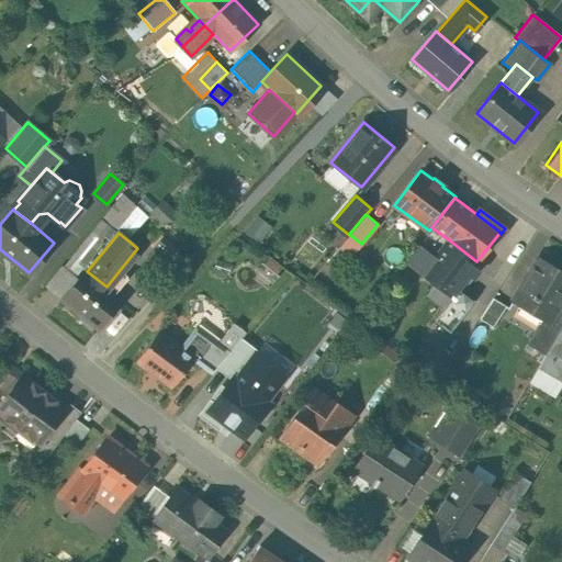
[(361,244),(349,234),(349,235),(340,245),(351,255),(361,244)]
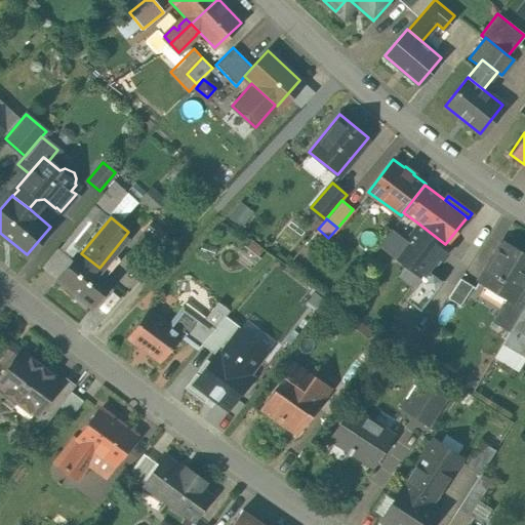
[(445,244),(417,223),(404,240),(391,230),(379,245),(420,277),(428,269),(445,244)]
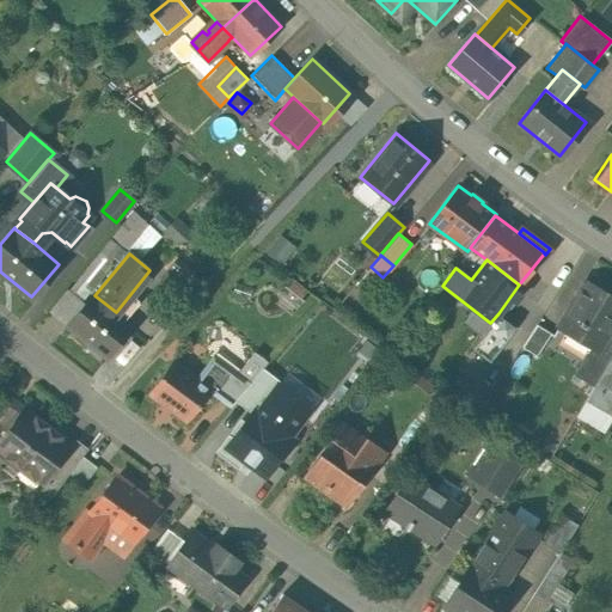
[(611,324),(611,294),(585,279),(556,328),(588,347),(597,352),(607,331),(611,324)]
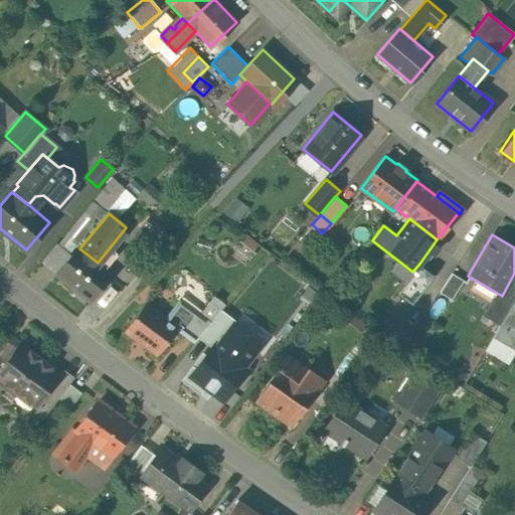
[(71,255),(55,242),(40,262),(56,275),(71,255)]
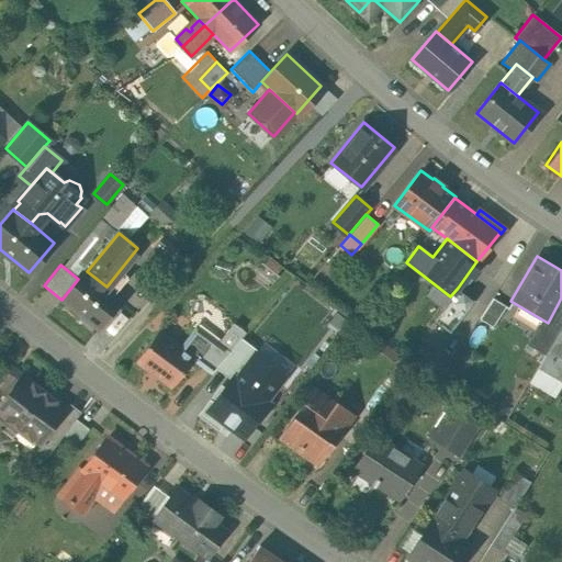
[(87,271),(86,270),(78,279),(62,300),(97,328),(121,299),(107,287),(87,271)]
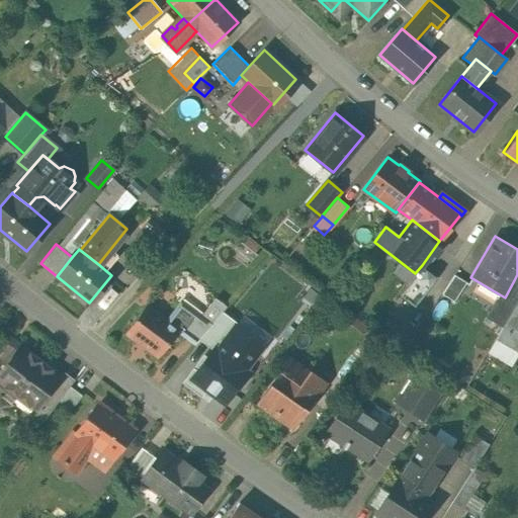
[(415,273),(399,294),(414,306),(436,276),(422,265),(415,273)]
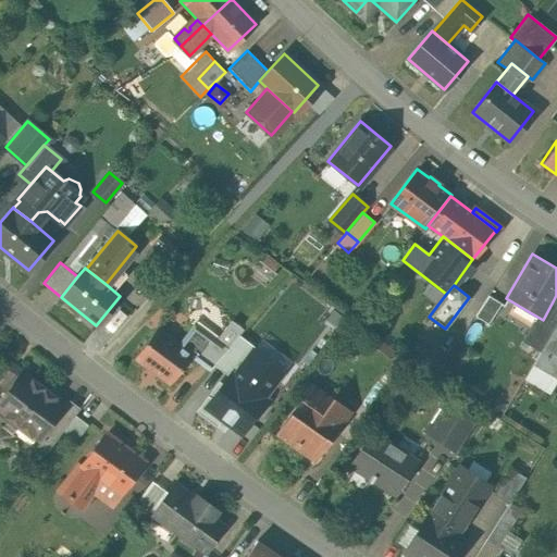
[(487,295),(474,316),(487,323),(500,302),(487,295)]
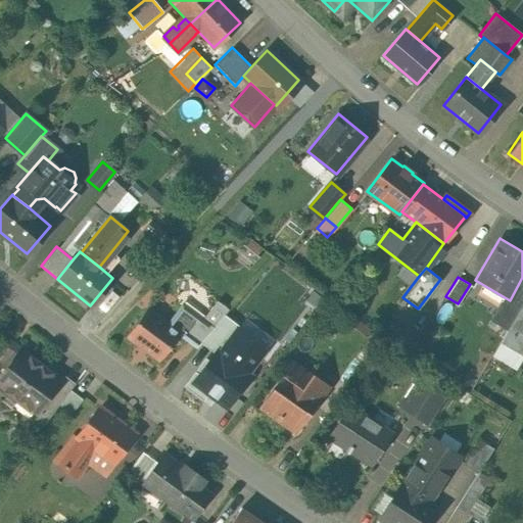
[(510,300),(503,296),(491,315),(509,325),(522,300),(522,285),(519,283),(510,300)]
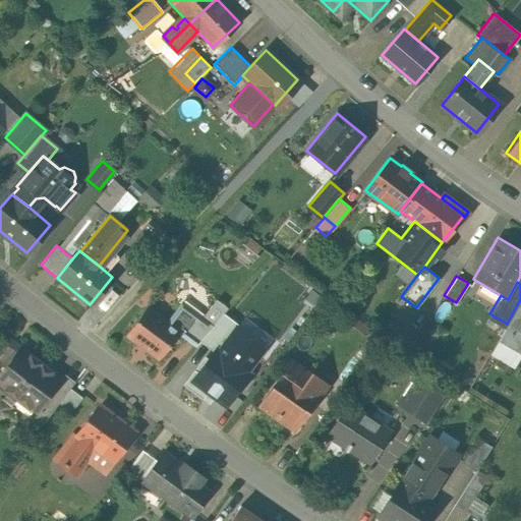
[(520,299),(507,324),(501,335),(510,340),(520,346),(520,330),(520,329),(520,299)]
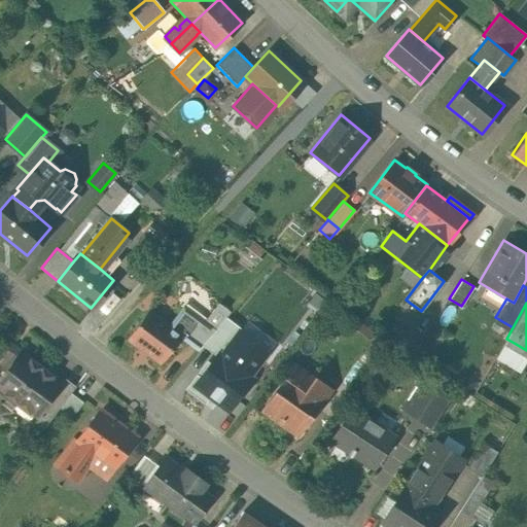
[(200,320),(183,308),(170,325),(181,334),(187,338),(200,320)]
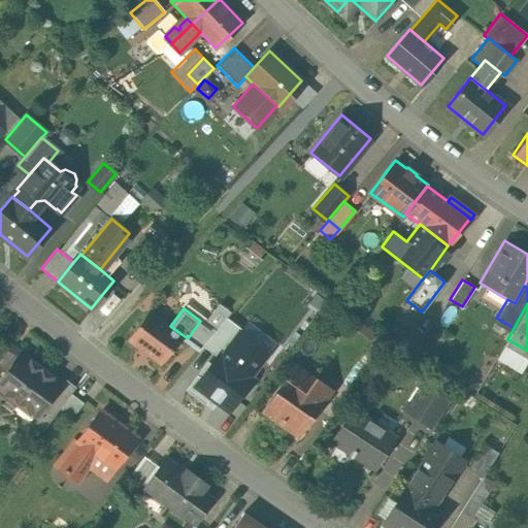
[(170,326),(150,310),(129,338),(161,362),(182,334),(170,326)]
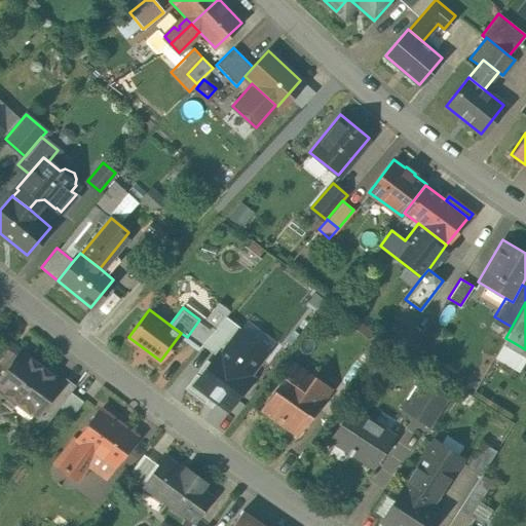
[(213,330),(199,320),(187,337),(199,346),(213,330)]
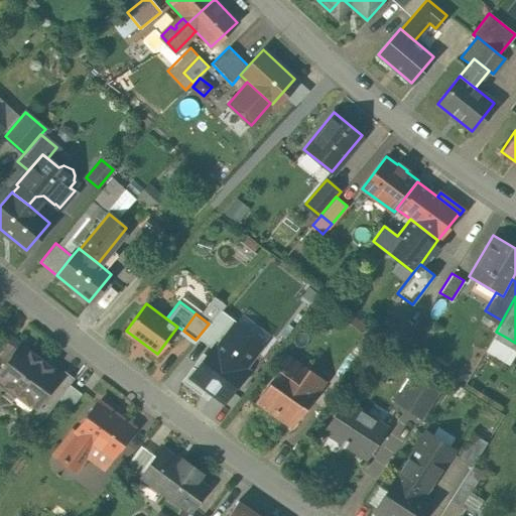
[(0,326),(0,357),(1,359),(18,337),(2,324),(0,326)]
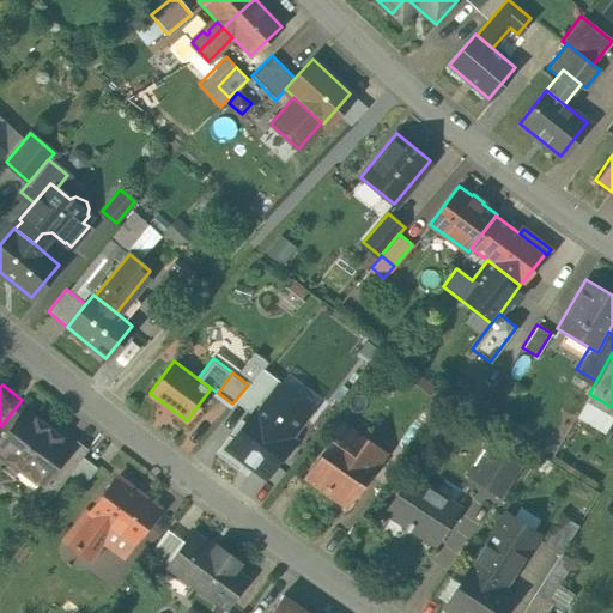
[(232,441),(228,437),(217,451),(238,468),(243,461),(263,474),(308,411),(292,399),(290,402),(273,390),(246,423),(232,441)]
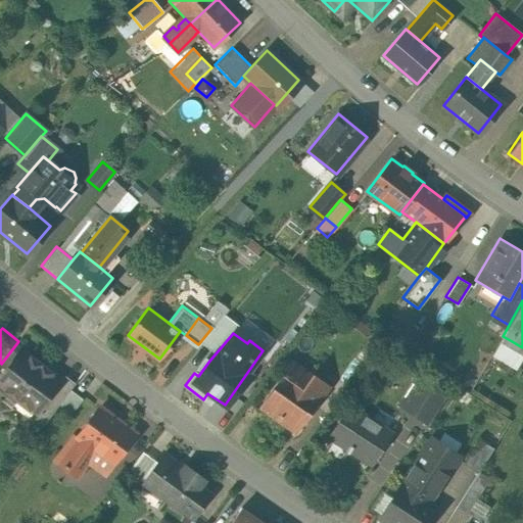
[(512,341),(503,336),(500,342),(509,347),(512,341)]
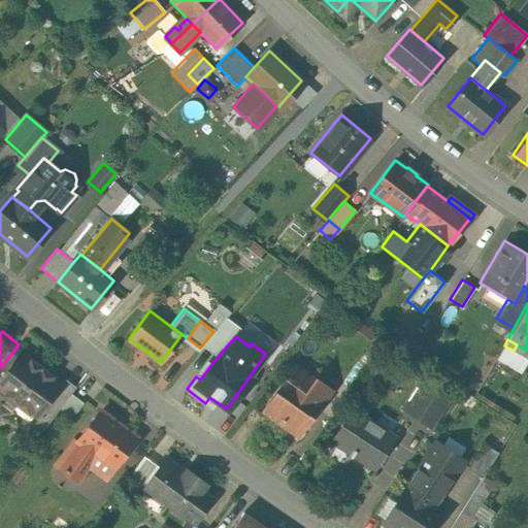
[(62,383),(21,352),(0,377),(0,391),(15,403),(35,418),(61,384),(62,383)]
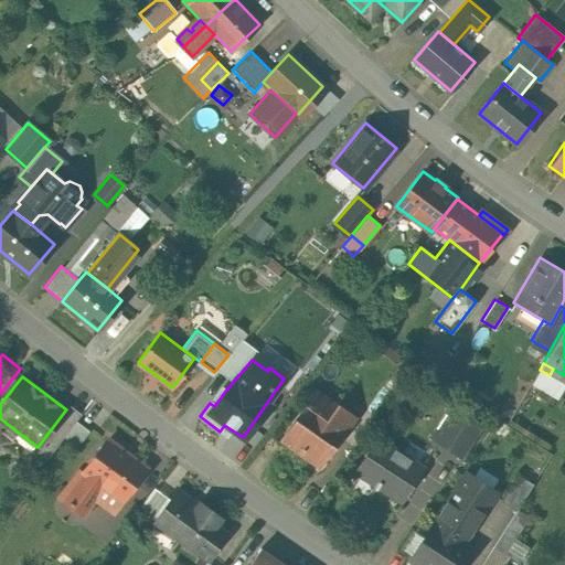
[(295,419),(291,418),(277,440),(318,468),(333,446),(330,444),(339,429),(344,433),(355,416),(316,388),(295,419)]
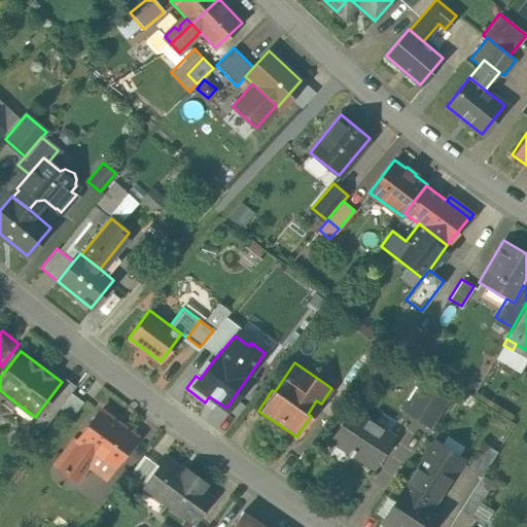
[(61,383),(35,417),(30,423),(40,431),(72,390),(62,382),(61,383)]
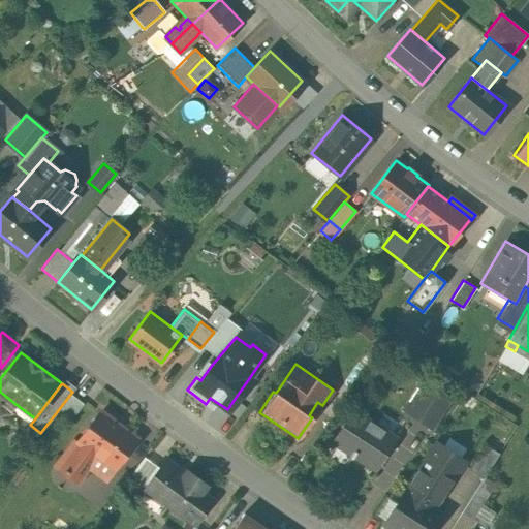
[(449,399),(431,386),(412,414),(431,427),(449,399)]
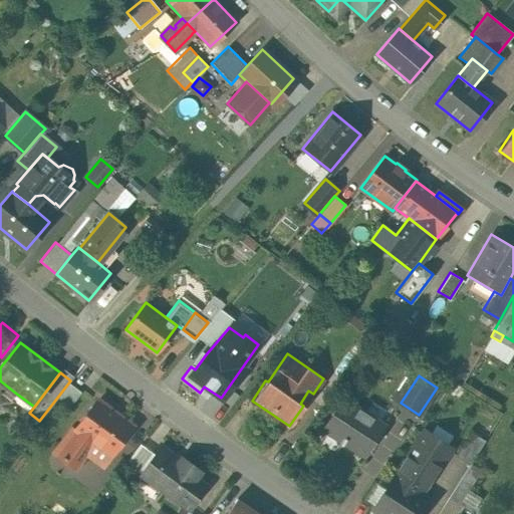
[(15,393),(0,380),(0,400),(11,399),(15,393)]
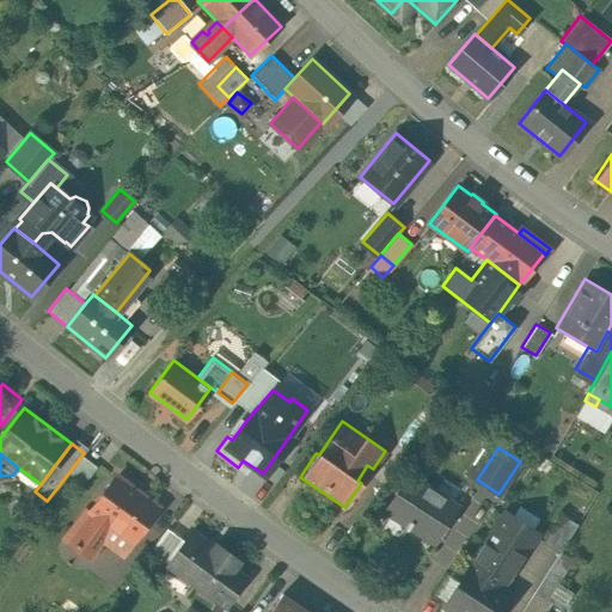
[(457,506),(409,473),(385,512),(405,526),(402,532),(404,533),(409,527),(433,543),(457,506)]
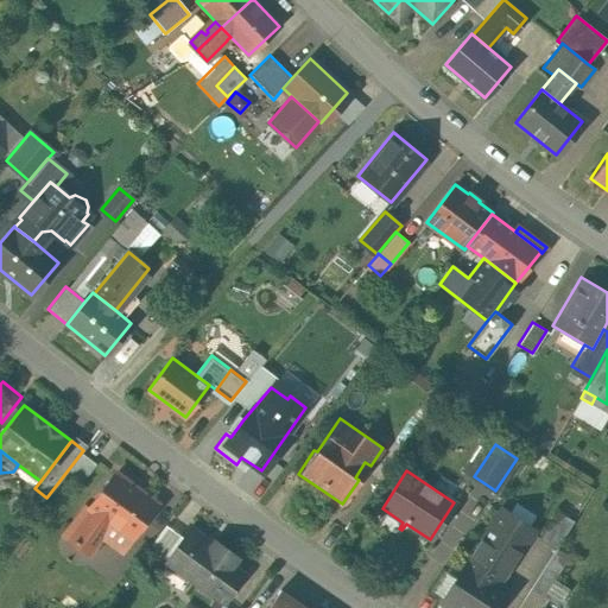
[(157,502),(115,472),(90,506),(90,507),(112,523),(131,537),(157,502)]
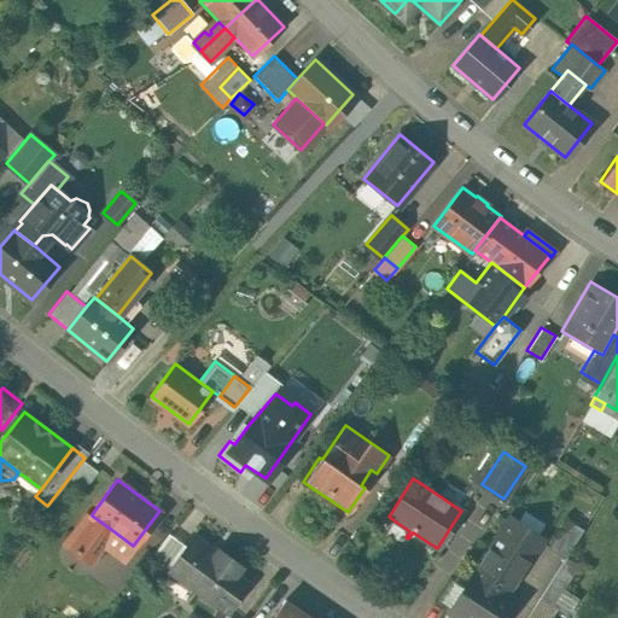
[(114,531),(92,516),(70,546),(92,561),(114,531)]
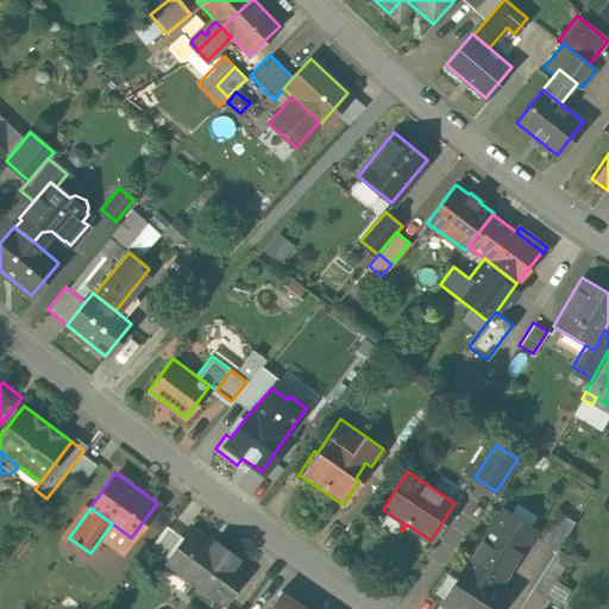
[(576,520),(559,509),(541,538),(557,547),(576,520)]
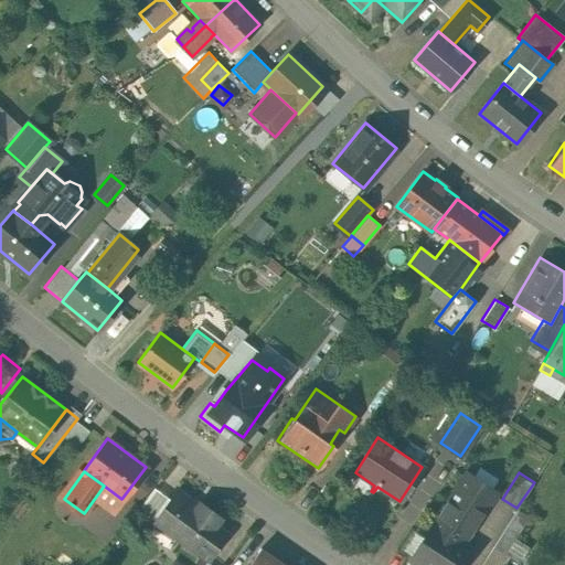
[(492,493),(465,476),(456,488),(484,505),(492,493)]
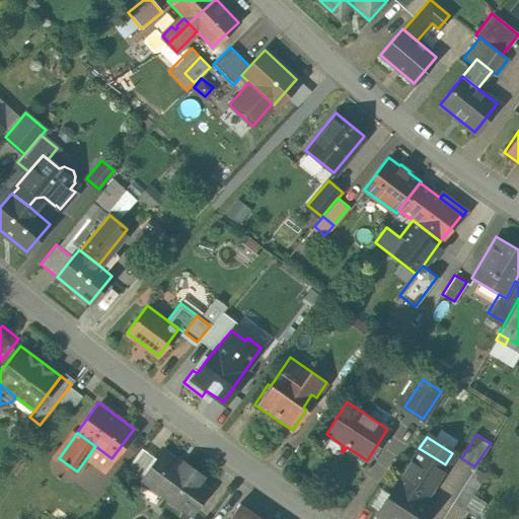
[(445,464),(419,448),(398,480),(425,497),(445,464)]
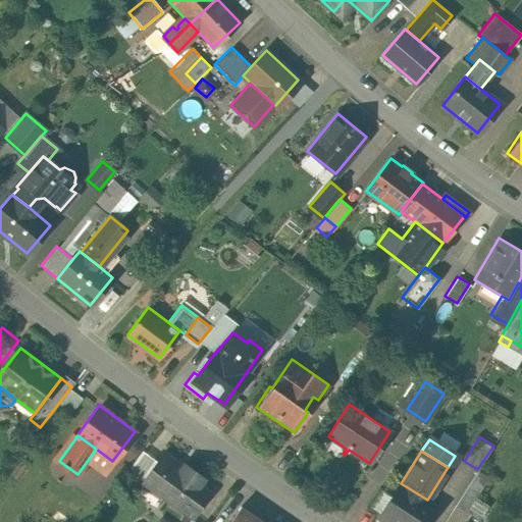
[(184,467),(163,452),(142,480),(192,517),(209,492),(198,484),(201,479),(201,477),(188,467),(184,467)]
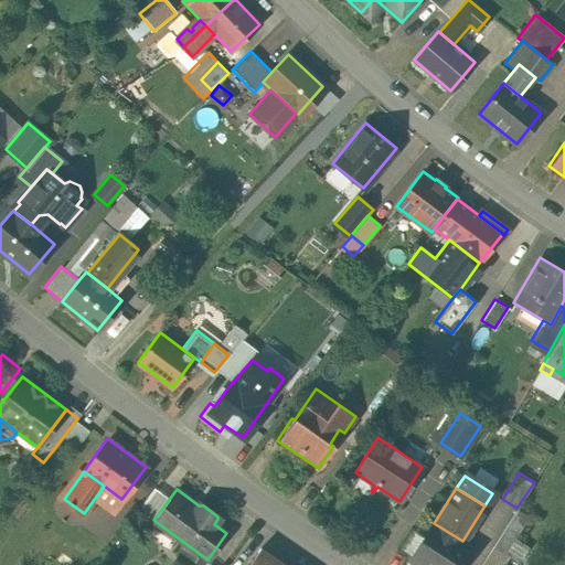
[(514,513),(493,545),(504,553),(525,520),(514,513)]
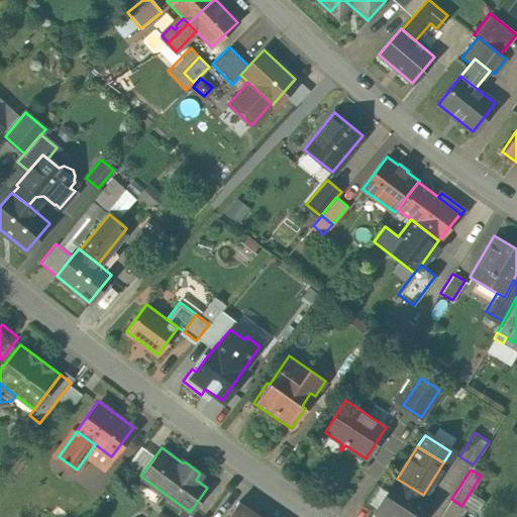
[(397,479),(396,479),(376,511),(386,516),(421,516),(432,501),(423,495),(397,479)]
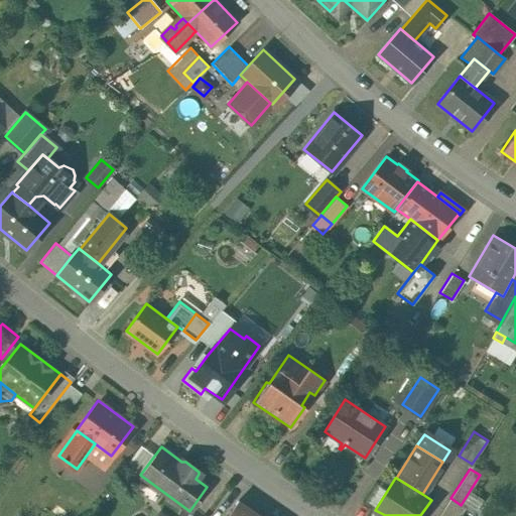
[(225,515),(256,515),(236,502),(225,515)]
